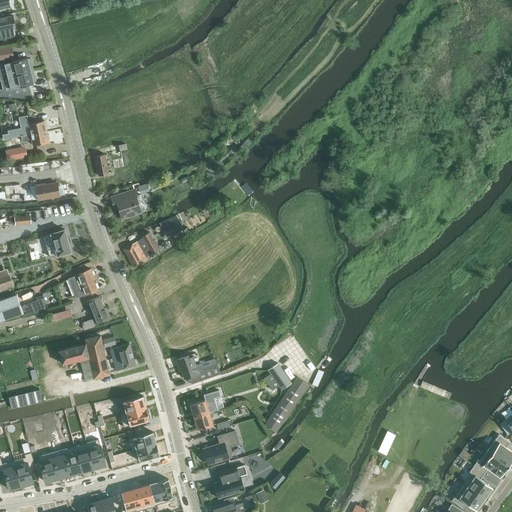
[(0,38),(15,35),(14,31),(12,31),(11,29),(15,28),(13,15),(0,18),(0,38)]
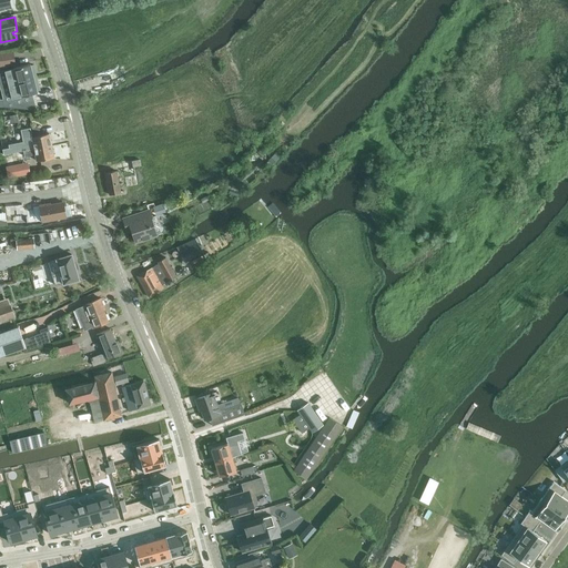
[(0,66),(16,63),(13,50),(0,52),(0,66)]
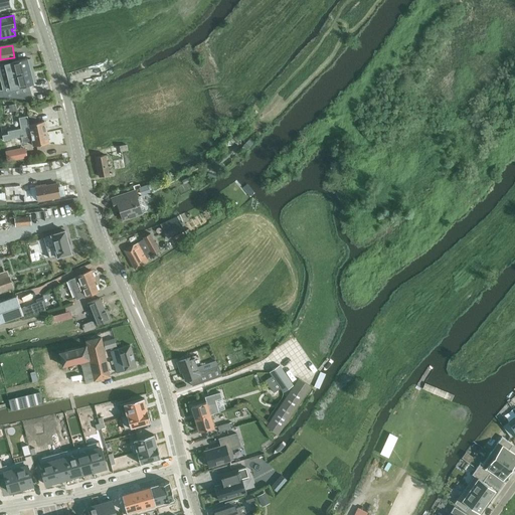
[(4,64),(7,76),(15,74),(30,70),(29,66),(32,65),(30,58),(28,59),(27,58),(4,64)]
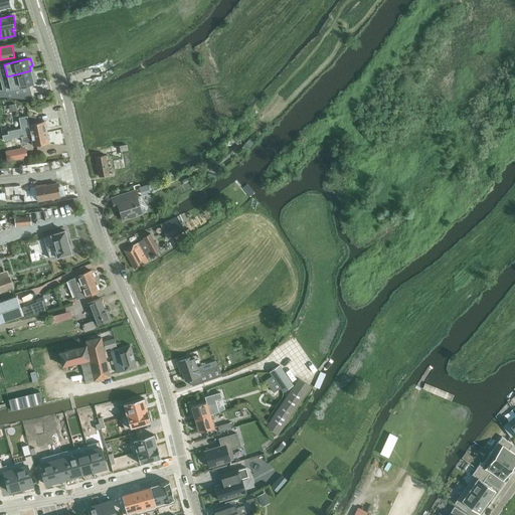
[(15,74),(7,76),(11,89),(11,90),(19,88),(34,83),(33,81),(36,81),(35,74),(32,75),(30,70),(15,74)]
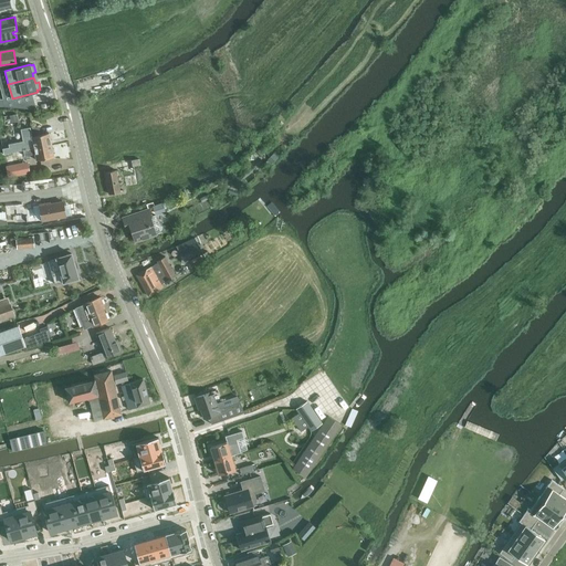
[(12,98),(12,97),(8,97),(7,104),(20,105),(21,96),(12,98)]
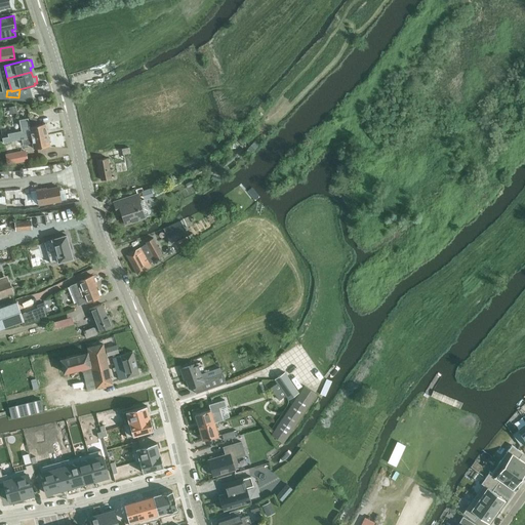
[(9,137),(2,138),(3,144),(18,140),(22,139),(48,134),(45,123),(38,125),(30,126),(31,132),(21,134),(17,135),(9,137)]
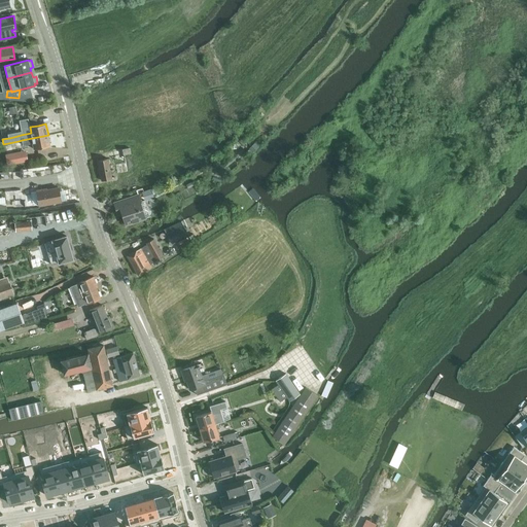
[(48,135),(22,140),(23,142),(23,145),(33,143),(34,149),(50,146),(48,135)]
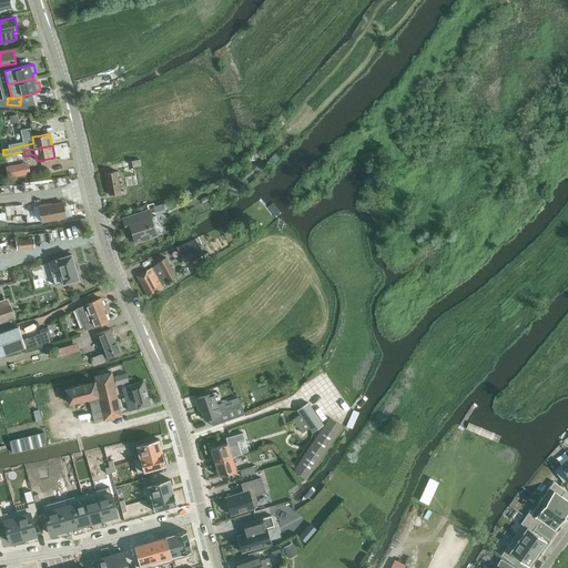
[(276,153),(269,161),(270,161),(273,164),(281,156),(276,153)]
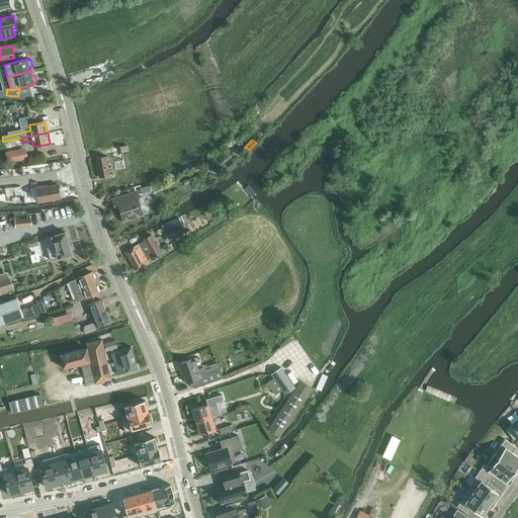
[(5,152),(7,162),(27,158),(25,148),(5,152)]
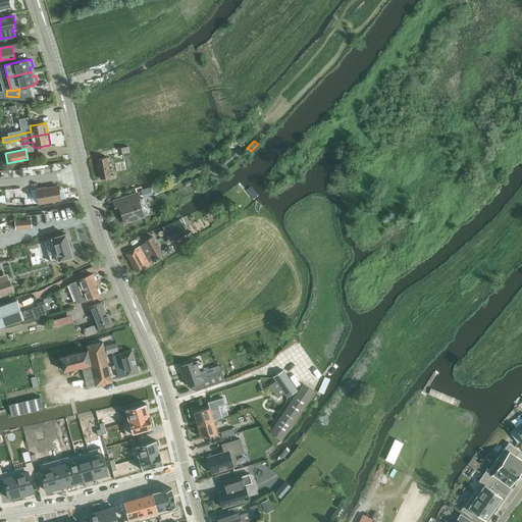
[(109,168),(107,157),(97,159),(101,178),(111,176),(110,173),(113,172),(112,168),(109,168)]
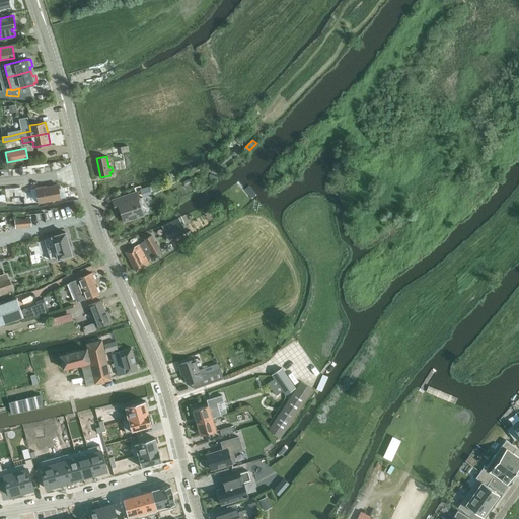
[(35,188),(39,203),(60,199),(58,184),(45,188),(44,187),(35,188)]
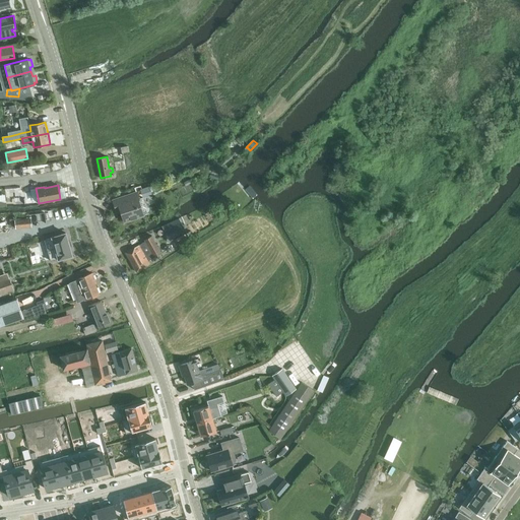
[(149,186),(140,189),(142,195),(143,197),(148,195),(151,194),(149,186)]
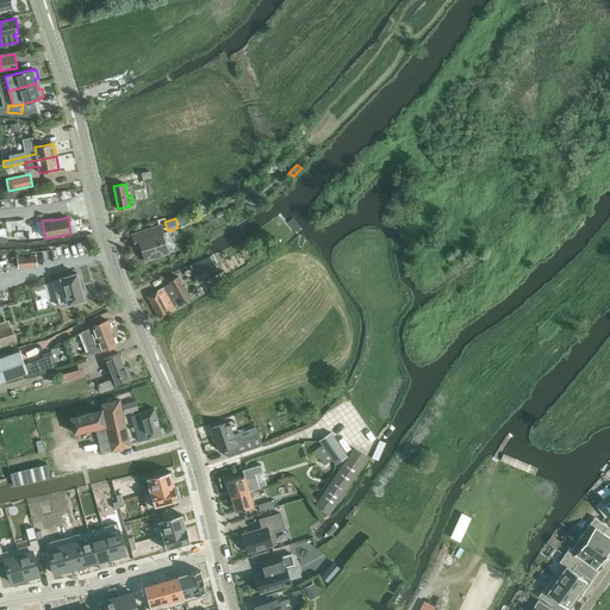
[(163,234),(161,225),(132,235),(135,243),(139,242),(145,260),(168,253),(162,234),(163,234)]
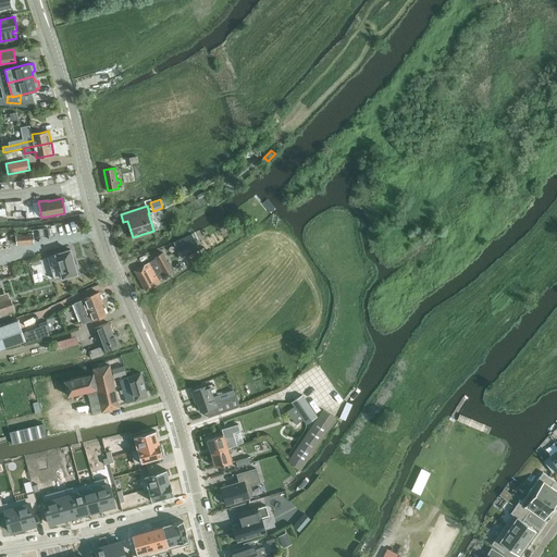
[(25,244),(34,243),(33,234),(15,236),(16,239),(16,245),(25,244)]
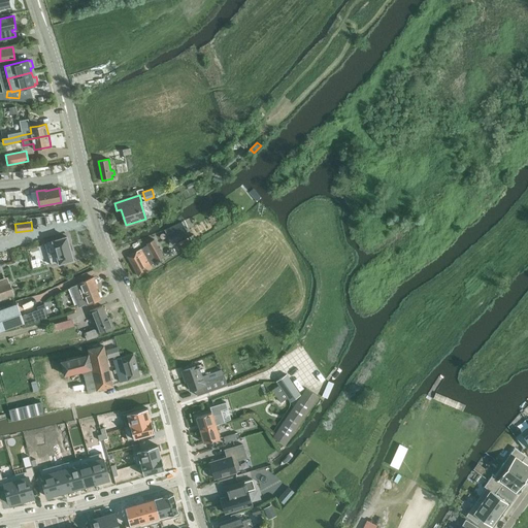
[(184,226),(167,235),(172,243),(189,234),(184,226)]
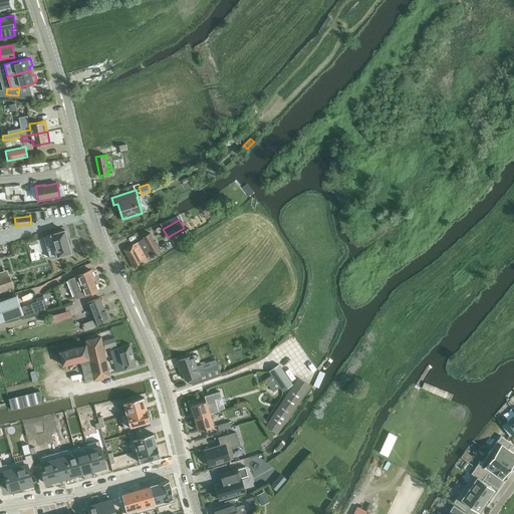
[(51,235),(44,237),(50,258),(57,256),(57,257),(58,256),(70,253),(71,253),(71,252),(70,252),(69,245),(69,244),(67,239),(67,238),(65,231),(65,230),(64,230),(64,231),(52,234),(51,234),(51,235)]
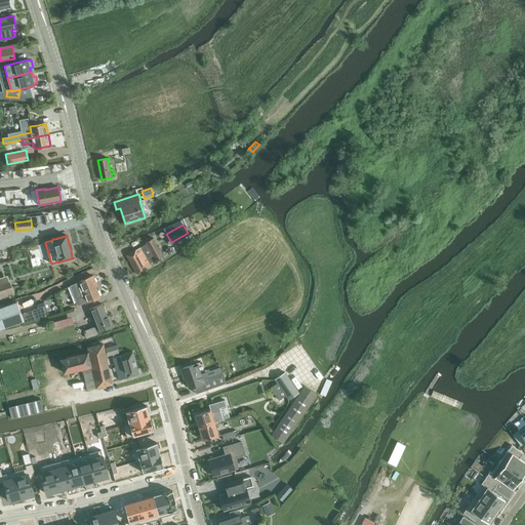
[(150,264),(156,260),(163,256),(153,238),(146,242),(147,244),(140,247),(127,255),(137,275),(152,267),(150,264)]
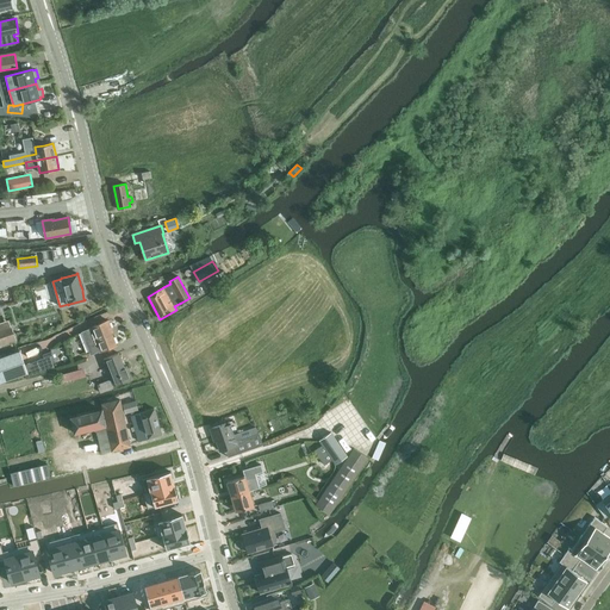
[(32,281),(24,285),(32,310),(41,306),(32,281)]
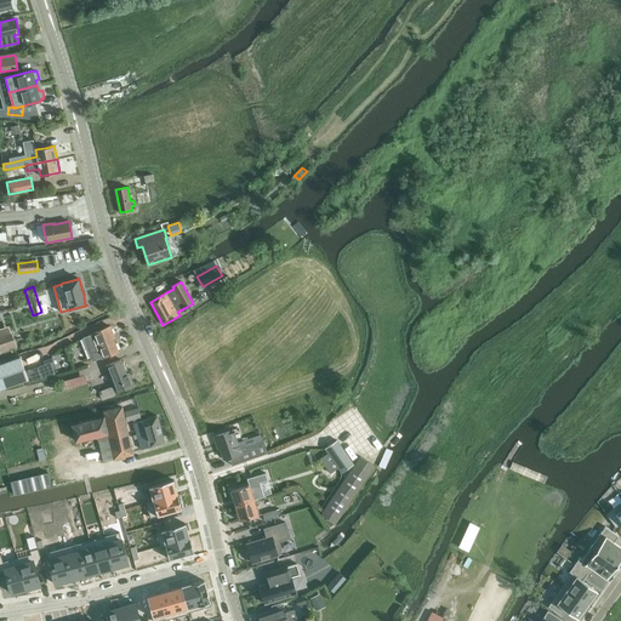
[(92,334),(92,335),(84,339),(91,358),(92,359),(93,359),(93,360),(95,360),(96,359),(102,358),(119,352),(113,337),(114,337),(110,326),(92,334)]
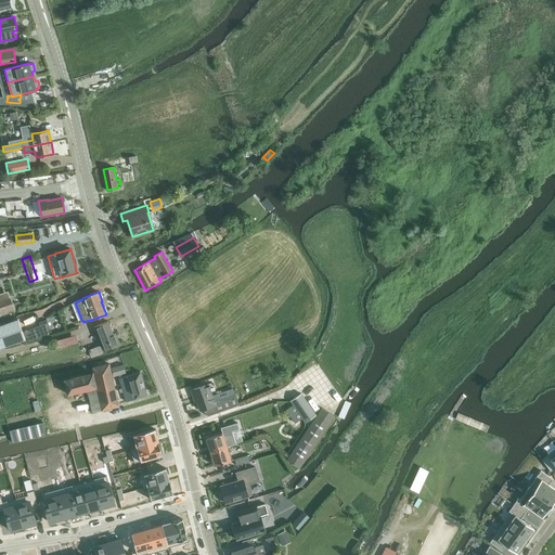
[(0,302),(0,312),(14,308),(11,299),(0,302)]
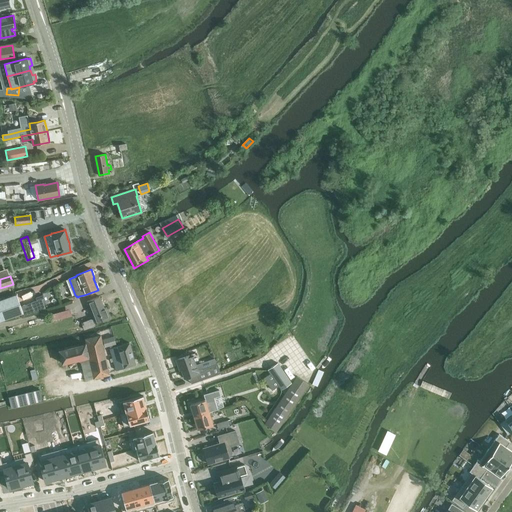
[(16,295),(0,300),(0,320),(23,313),(16,295)]
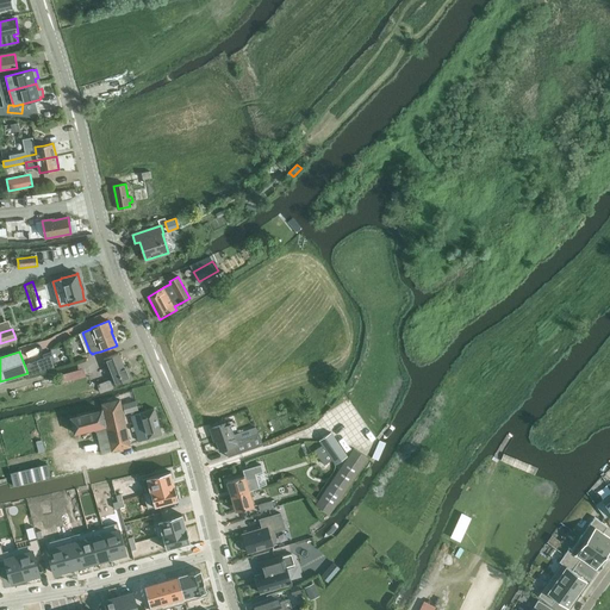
[(104,359),(106,366),(104,367),(106,372),(109,371),(114,385),(131,379),(126,366),(124,367),(119,353),(104,359)]
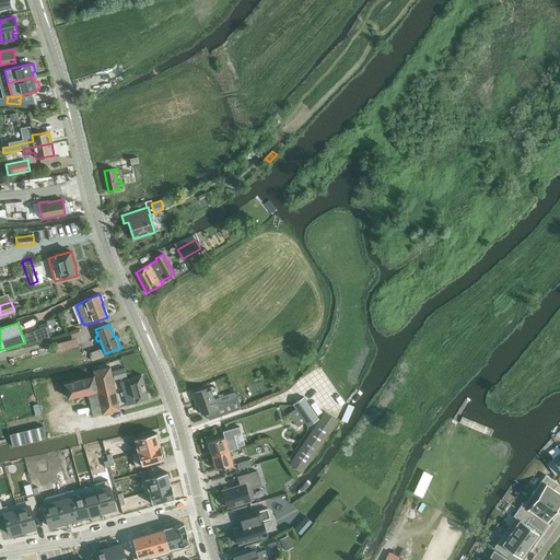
[(44,330),(35,334),(38,342),(47,339),(44,330)]
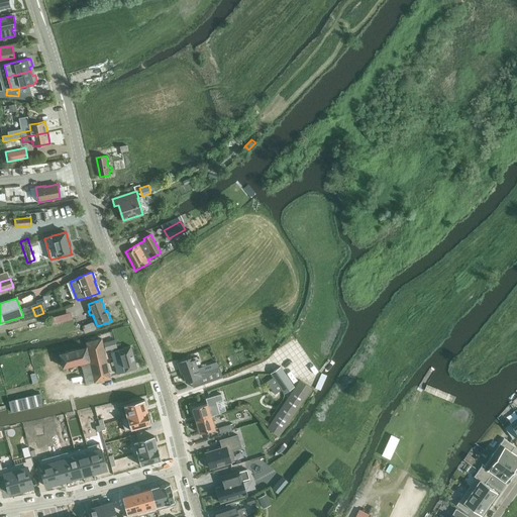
[(62,315),(52,318),(54,324),(63,321),(62,315)]
